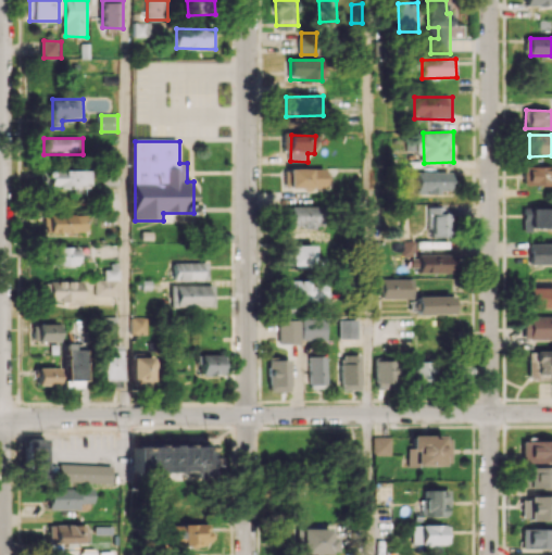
[(527,186),(551,185),(551,167),(527,168),(527,186)]
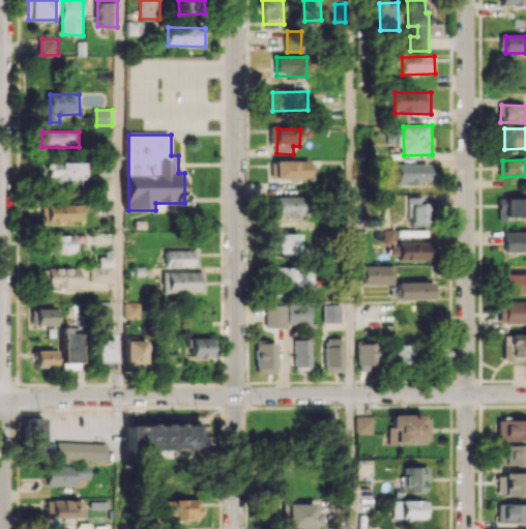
[(276,181),(312,180),(312,160),(276,162),(276,181)]
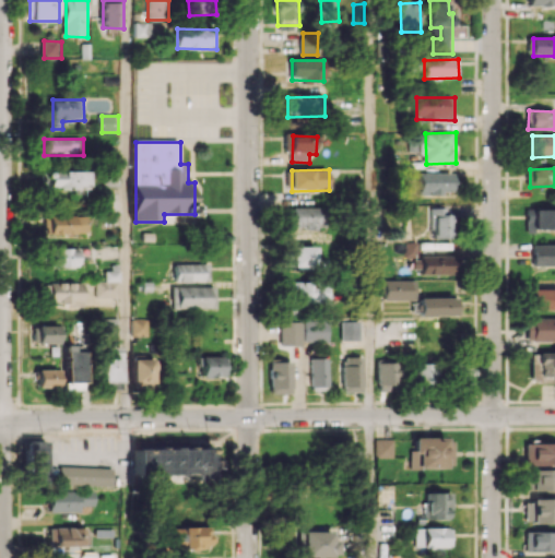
[(90,171),(43,173),(44,190),(90,189),(90,171)]
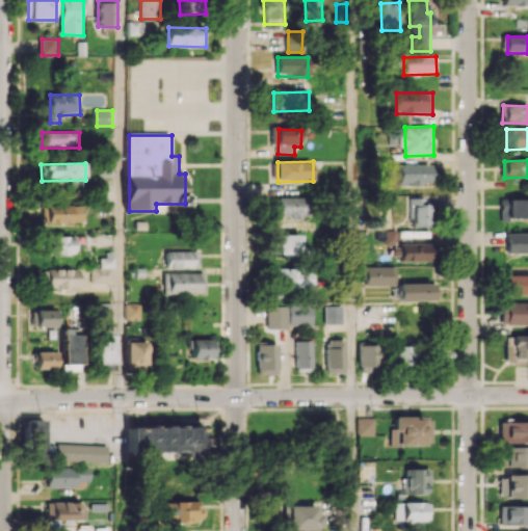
[(402,186),(433,186),(433,165),(402,165),(402,186)]
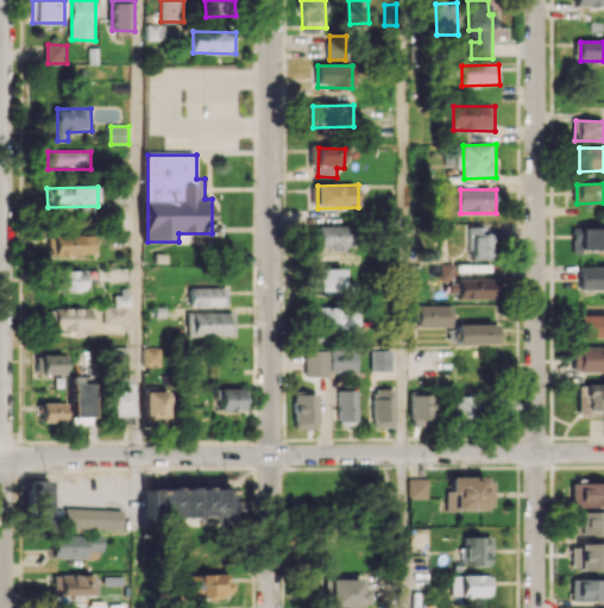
[(494,225),(471,226),(472,238),(476,238),(477,261),(495,261),(494,225)]
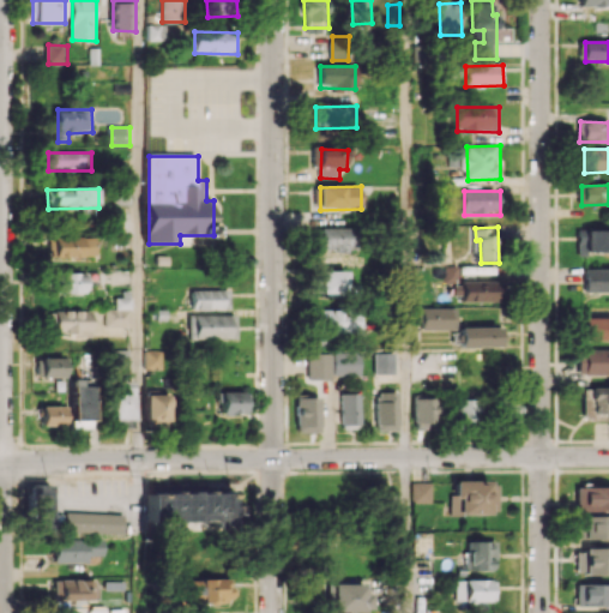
[(350,252),(350,229),(321,229),(321,252),(350,252)]
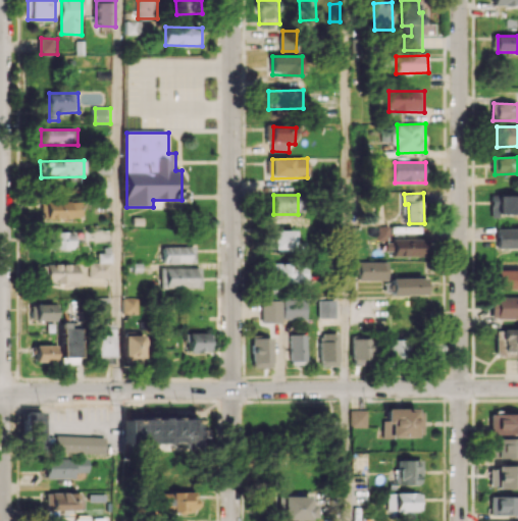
[(517,197),(494,197),(494,215),(517,215),(517,197)]
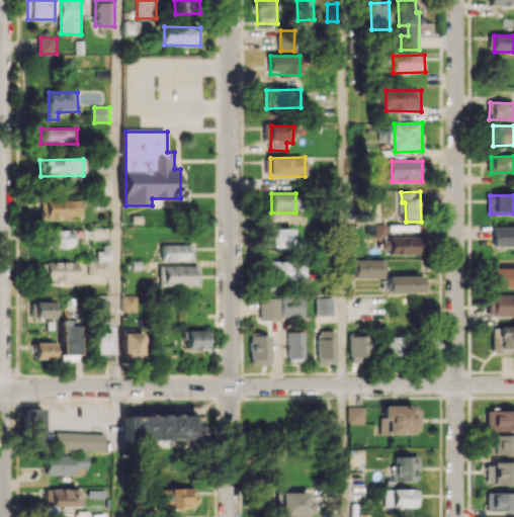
[(83,219),(83,201),(44,199),(43,217),(83,219)]
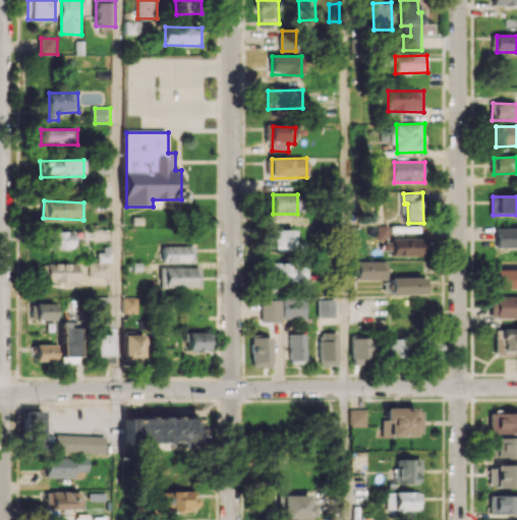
[(498,248),(516,248),(516,229),(499,229),(498,248)]
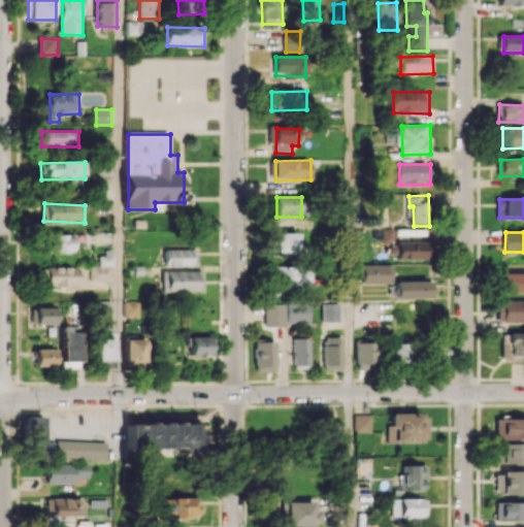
[(297,233),(276,234),(276,254),(298,253),(297,233)]
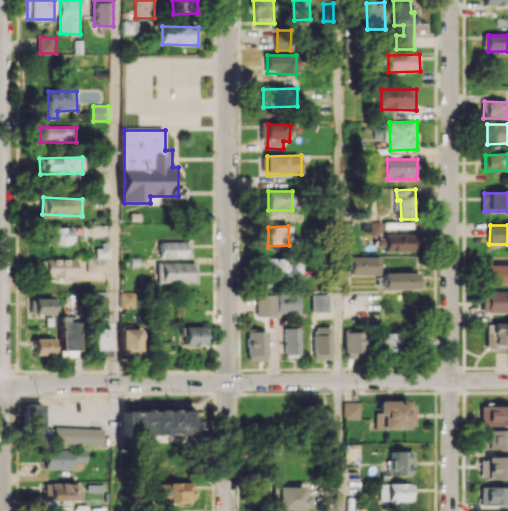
[(73,238),(92,239),(93,228),(47,227),(47,245),(73,245),(73,238)]
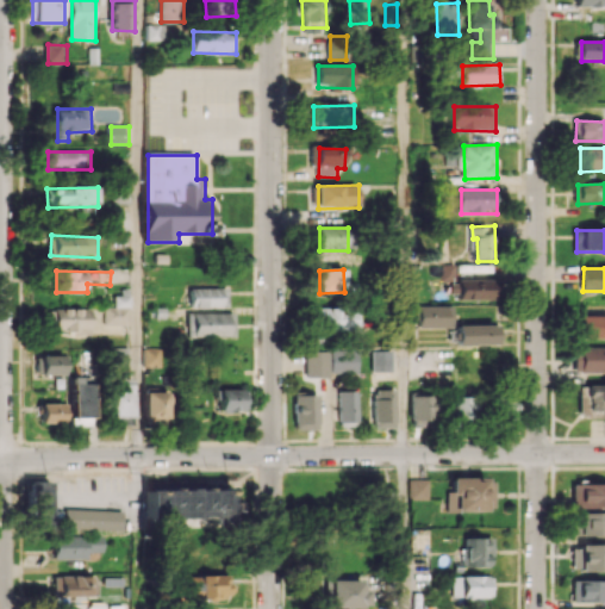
[(462,281),(462,302),(498,300),(497,280),(462,281)]
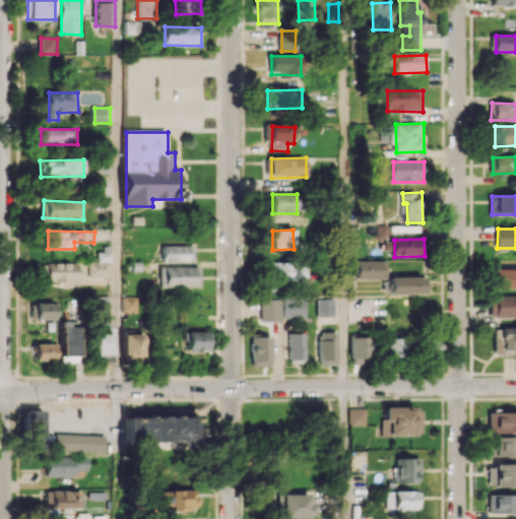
[(164,262),(194,262),(194,246),(164,247),(164,262)]
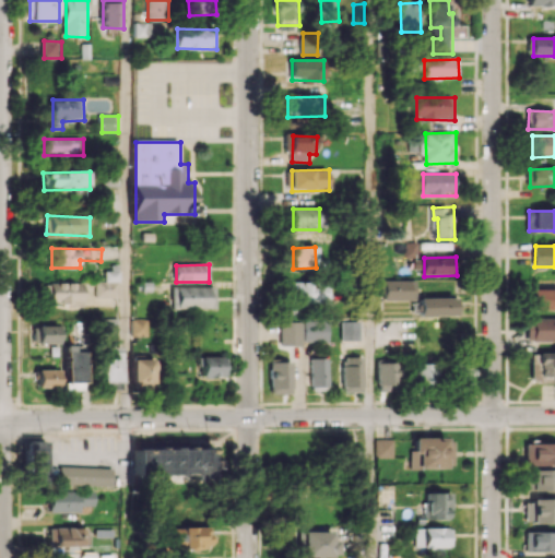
[(386,282),(386,301),(417,300),(416,281),(386,282)]
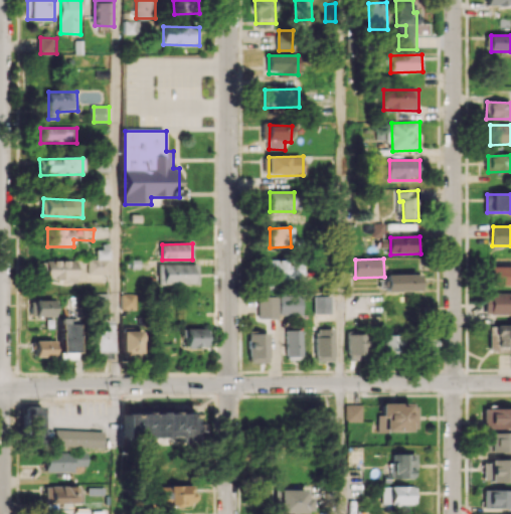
[(303,280),(303,260),(269,261),(270,281),(303,280)]
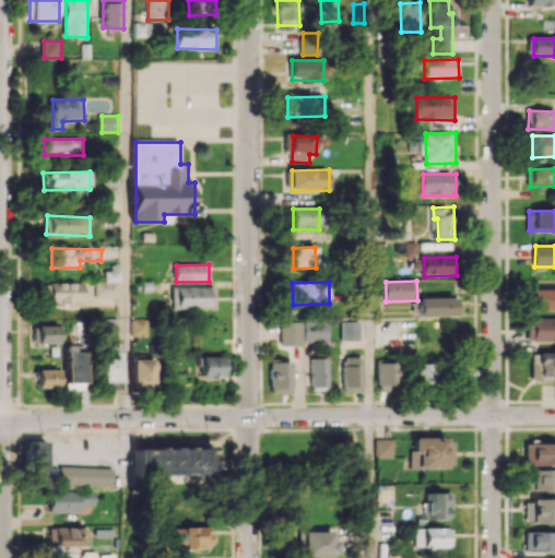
[(85,284),(51,283),(51,305),(85,305),(85,284)]
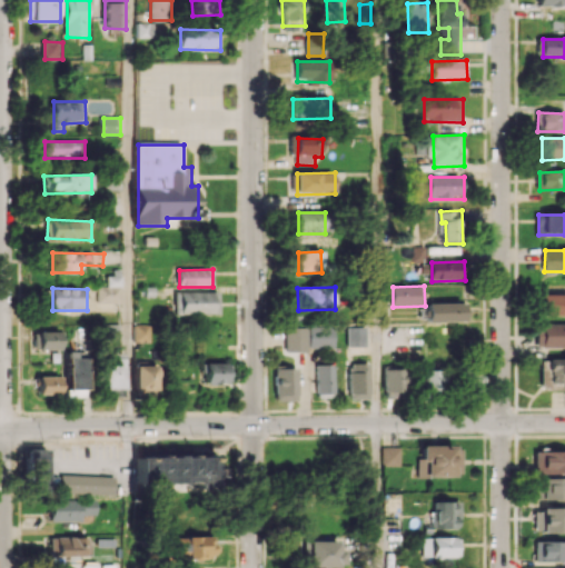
[(221,315),(221,294),(179,292),(178,315),(221,315)]
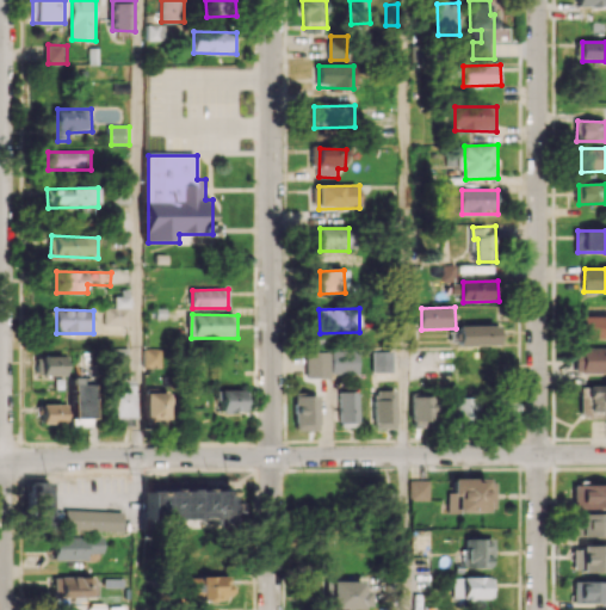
[(605,316),(579,316),(577,339),(605,339),(605,316)]
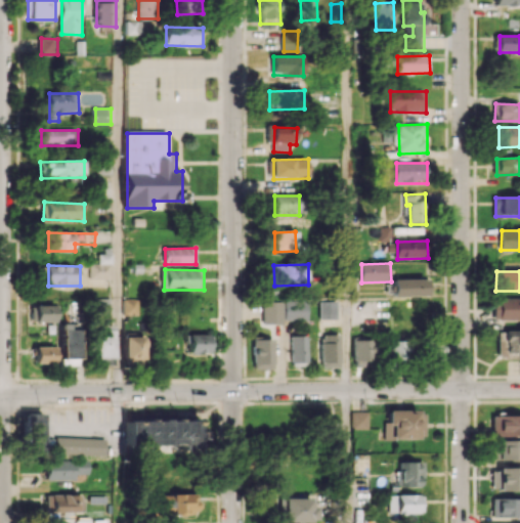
[(394,297),(431,297),(431,280),(395,279),(394,297)]
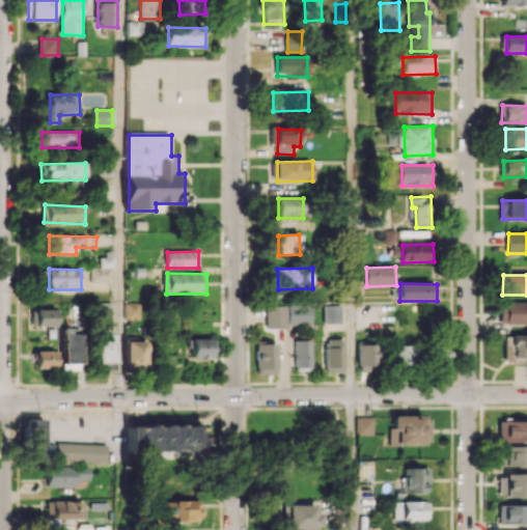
[(129,321),(144,319),(144,303),(128,304),(129,321)]
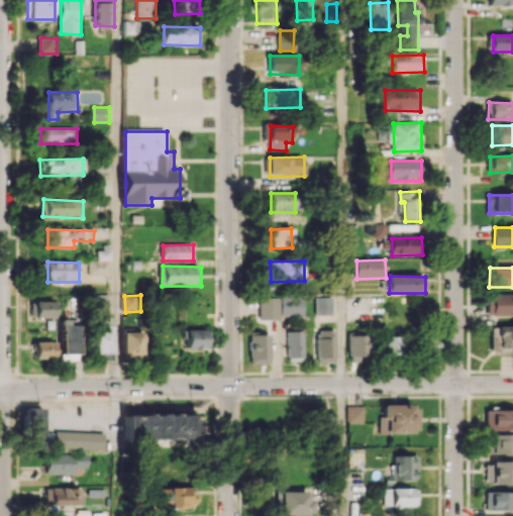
[(512,295),(488,295),(488,316),(512,316),(512,295)]
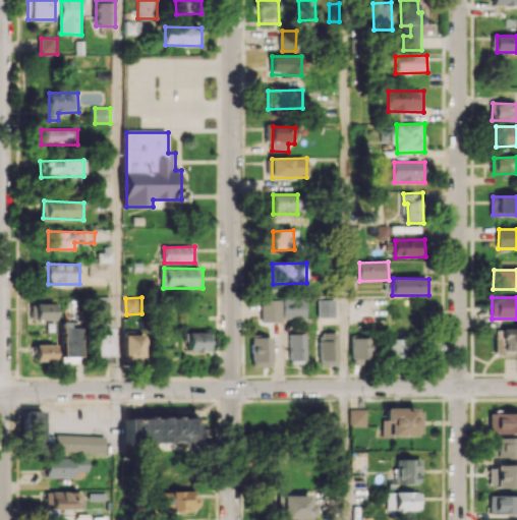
[(264,323),(283,323),(283,300),(264,300),(264,323)]
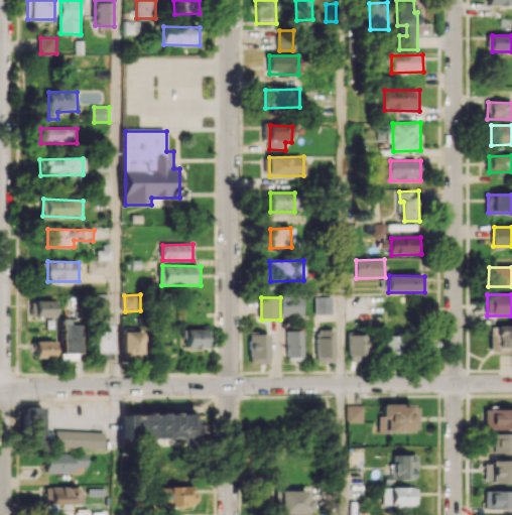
[(282,316),(304,316),(303,299),(282,299),(282,316)]
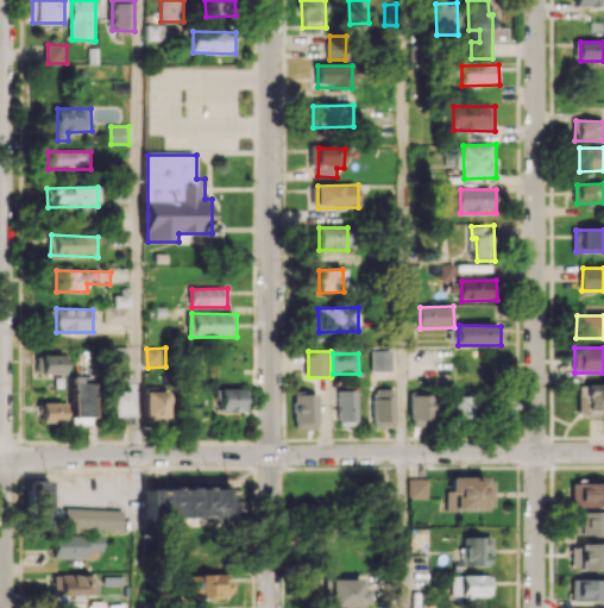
[(44,375),(67,376),(67,356),(44,356),(44,375)]
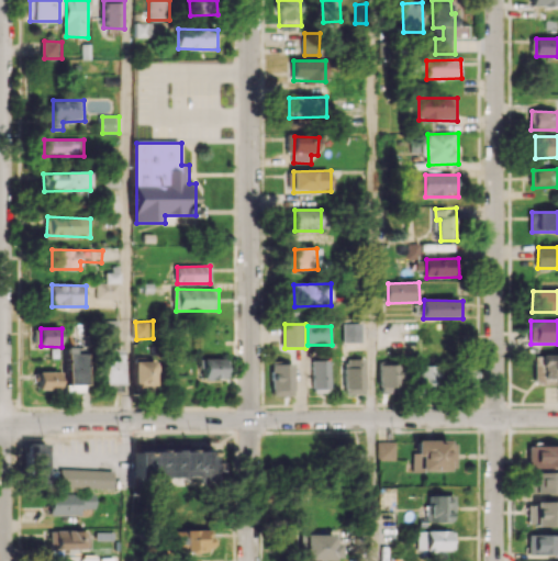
[(363,331),(345,331),(345,344),(363,344),(363,331)]
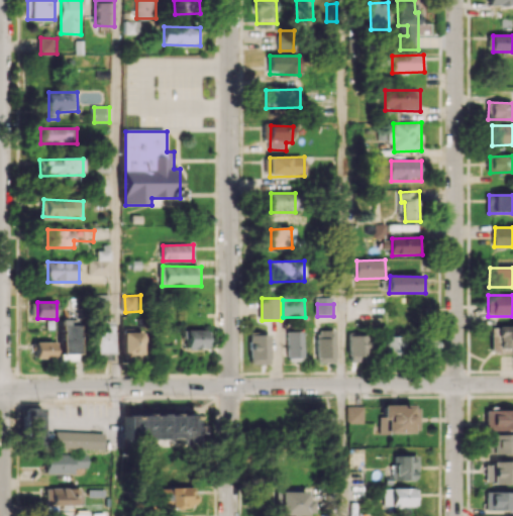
[(64,321),(63,353),(81,353),(82,319),(75,319),(75,321),(64,321)]
